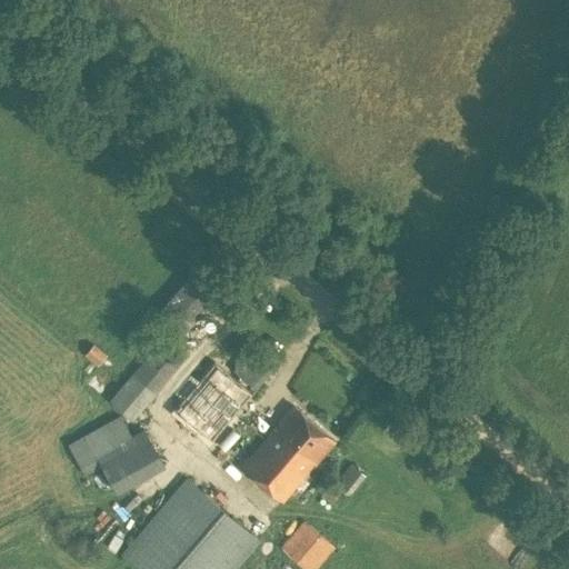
[(182,335),(219,293),(192,271),(157,312),(182,335)]
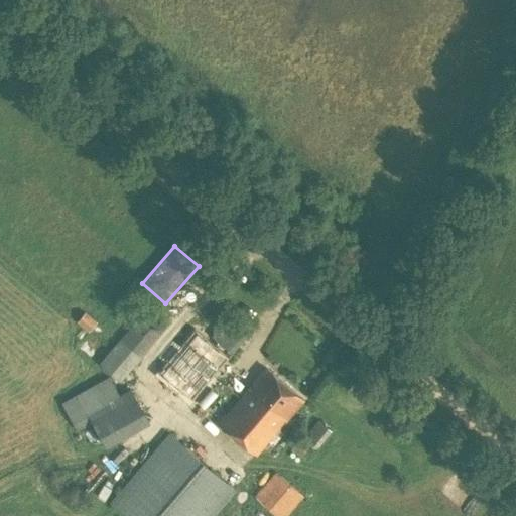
[(79,318),(93,327),(99,315),(85,307),(79,318)]
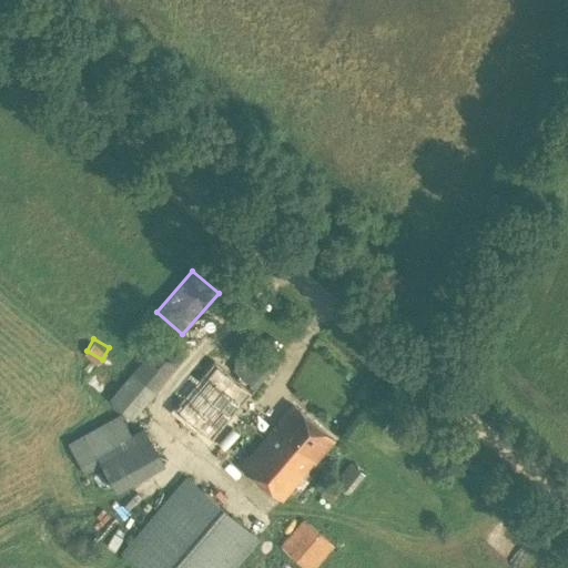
[(132,418),(183,357),(162,338),(110,399),(132,418)]
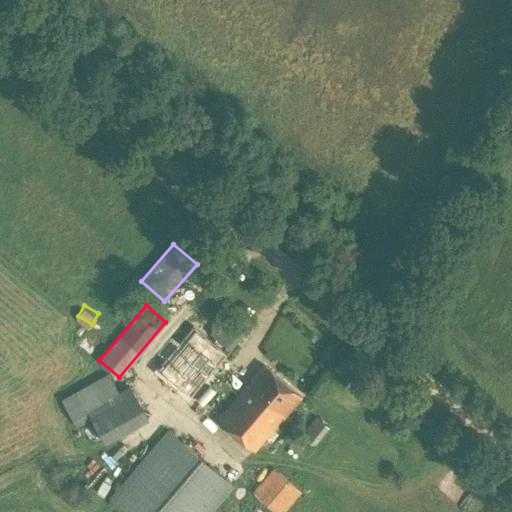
[(219,322),(206,337),(227,354),(248,330),(235,319),(227,328),(219,322)]
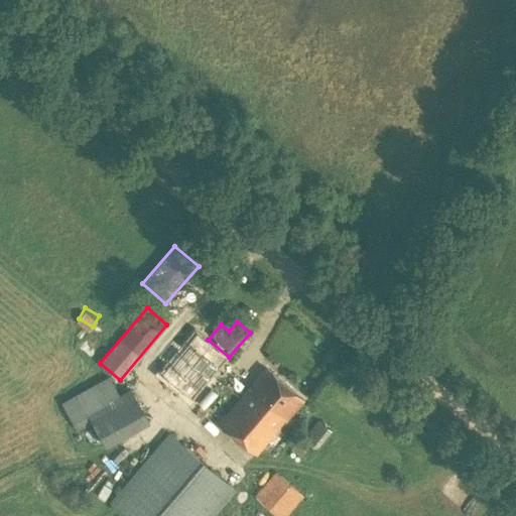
[(208,340),(192,328),(154,371),(188,400),(229,357),(208,340)]
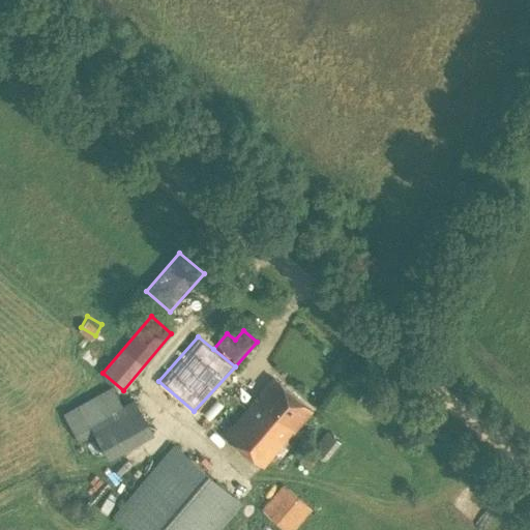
[(263,467),(312,410),(274,378),(225,435),(263,467)]
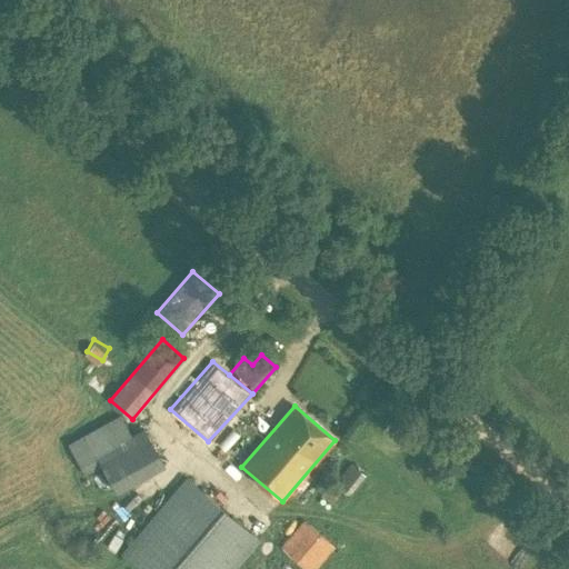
[(132,435),(120,415),(68,443),(86,475),(102,466),(117,493),(166,466),(143,428),(132,435)]
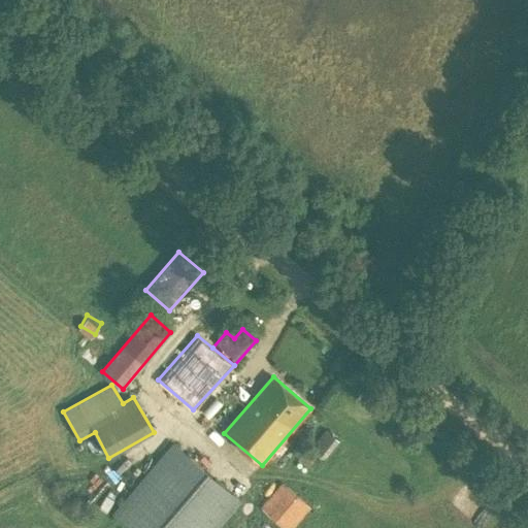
[(323,461),(339,441),(329,433),(311,454),(305,450),(297,460),(308,468),(318,456),(323,461)]
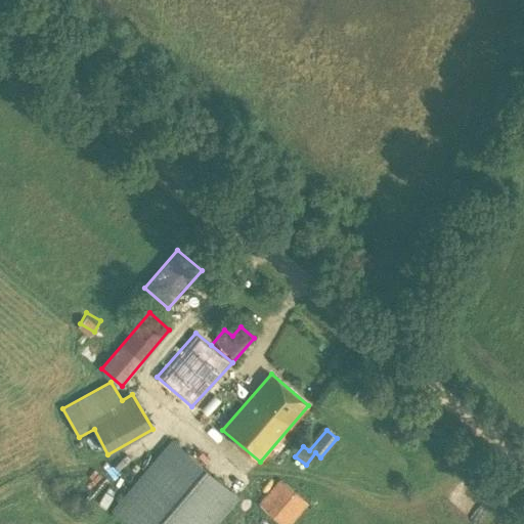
[(128,523),(214,523),(238,496),(172,440),(113,511),(128,523)]
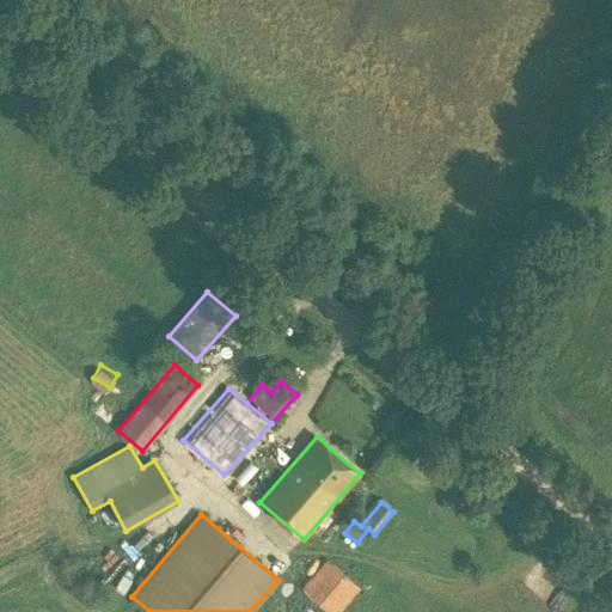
[(329,611),(338,611),(361,588),(328,560),(303,588),(329,611)]
